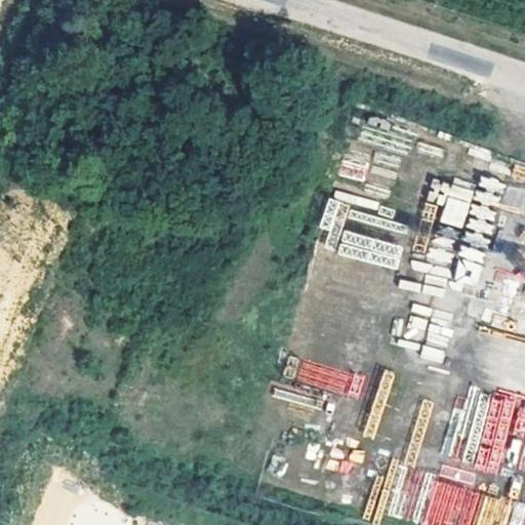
[(475,191),(465,244),(488,248),(496,205),(499,206),(500,203),(523,208),(524,198),(524,187),(481,178),(479,192),(475,191)]
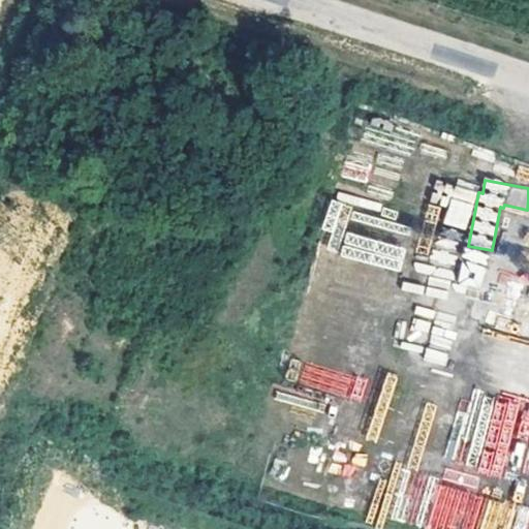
[(477,187),(456,181),(454,186),(435,181),(429,203),(446,208),(442,224),(465,230),(477,187)]
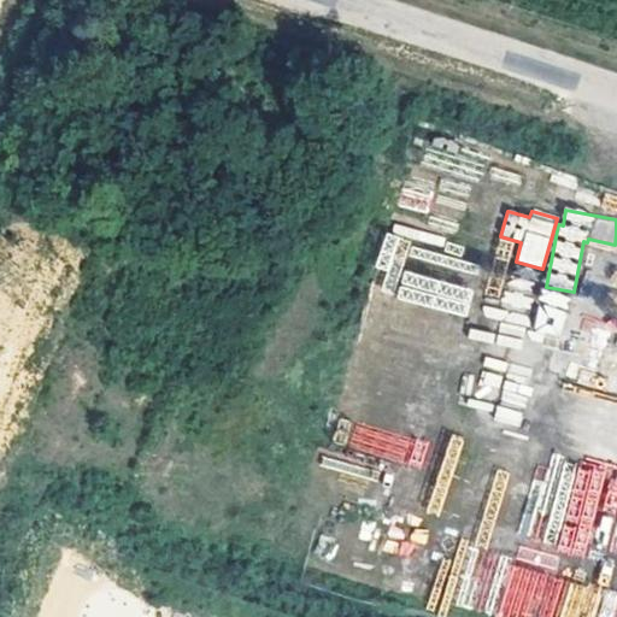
[(381,299),(469,316),(479,262),(392,245),(381,299)]
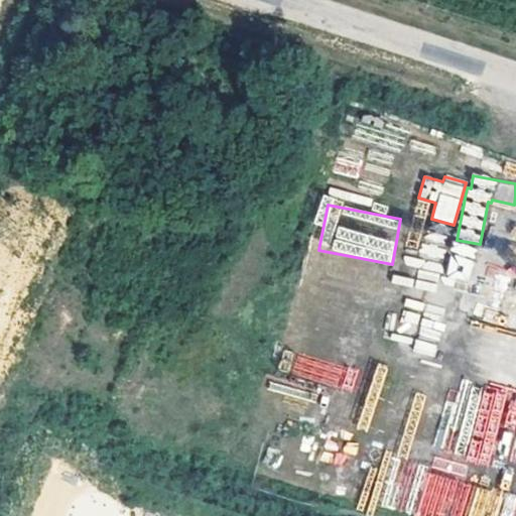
[(439,261),(450,228),(430,222),(420,255),(439,261)]
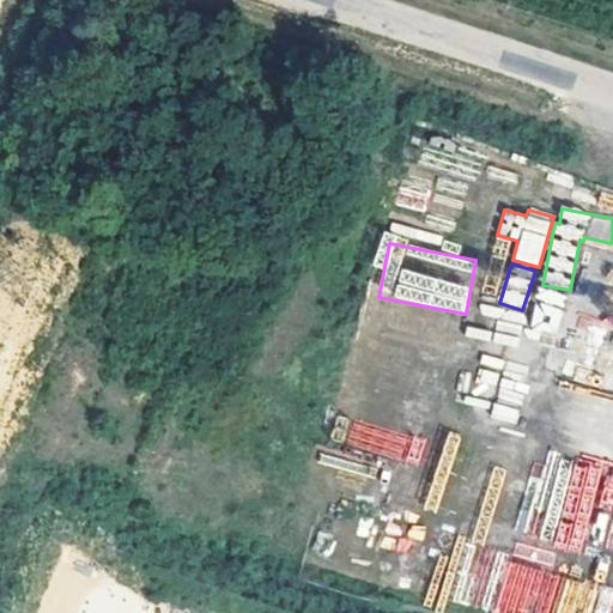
[(557,341),(564,292),(535,287),(528,338),(557,341)]
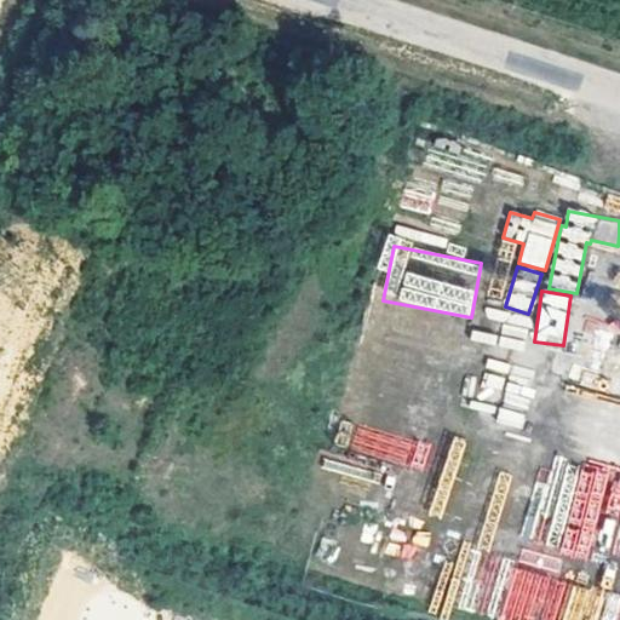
[(472,328),(469,339),(520,352),(528,321),(505,315),(499,336),(472,328)]
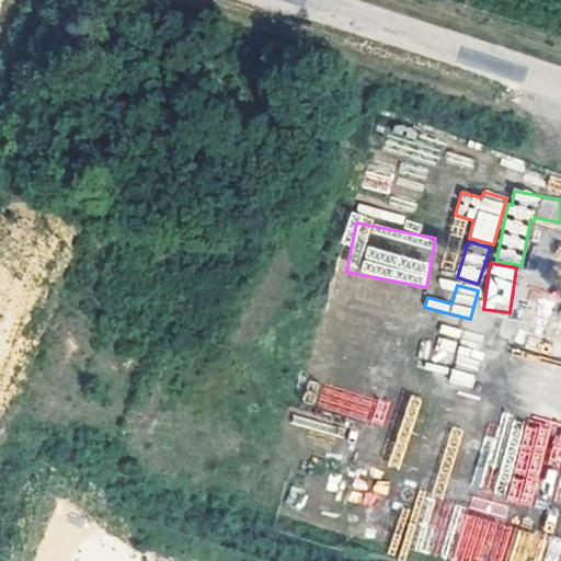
[(439,324),(431,361),(453,365),(448,382),(473,388),(485,334),(439,324)]
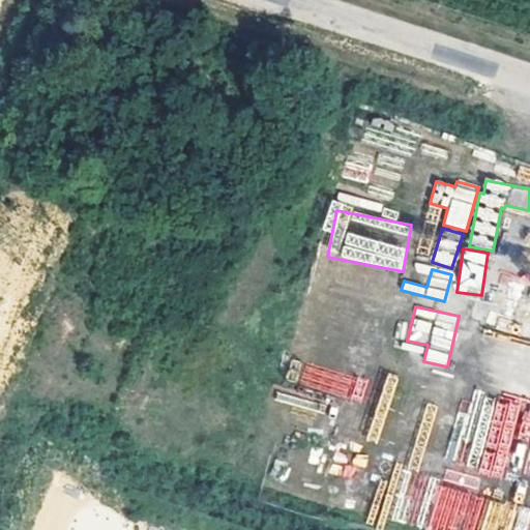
[(302,364),(298,388),(359,399),(363,376),(302,364)]
